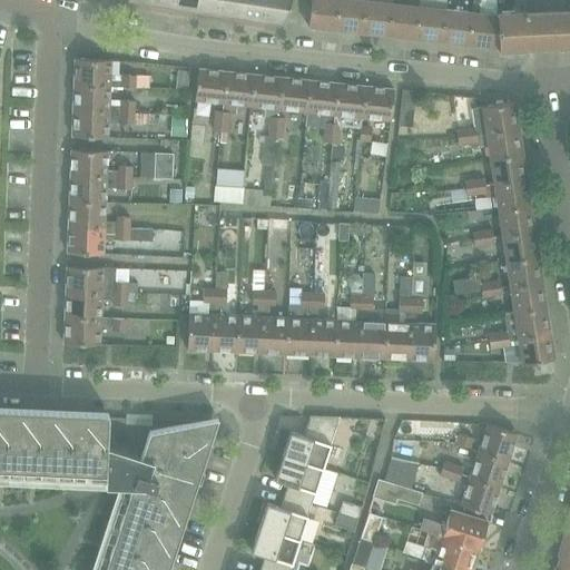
[(173,0),(173,7),(195,10),(196,0),(173,0)]
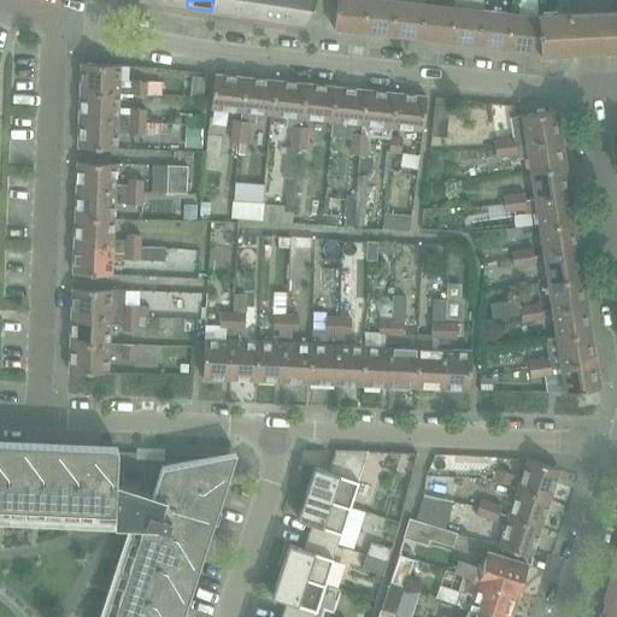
[(212,0),(211,11),(235,15),(238,0),(212,0)]
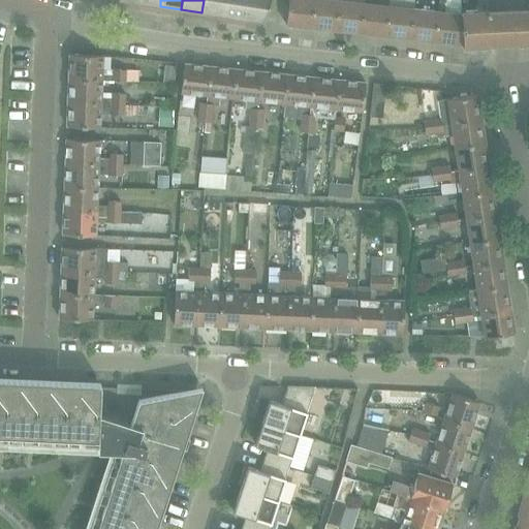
[(204,0),(201,12),(223,16),(224,0),(204,0)]
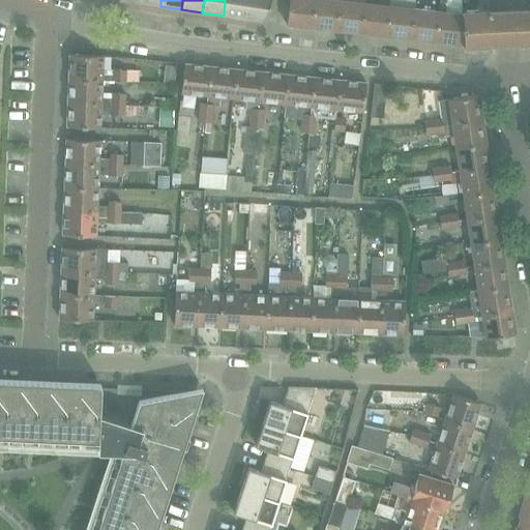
[(246,0),(225,0),(224,16),(244,19),(246,0)]
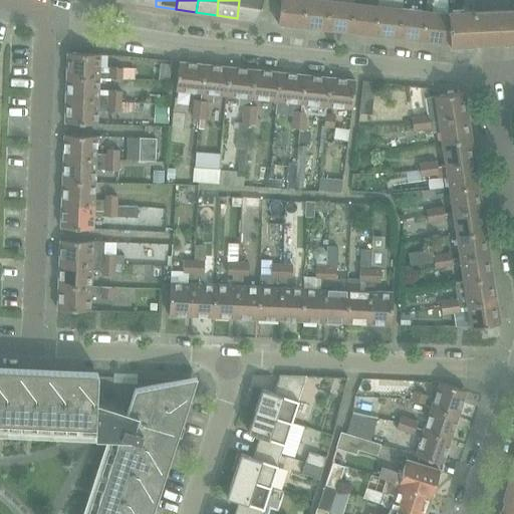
[(261,0),(239,0),(237,18),(256,21),(261,0)]
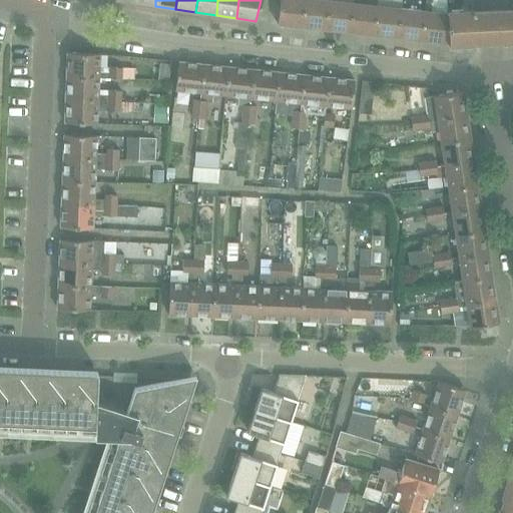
[(279,0),(277,24),(303,27),(305,0),(279,0)]
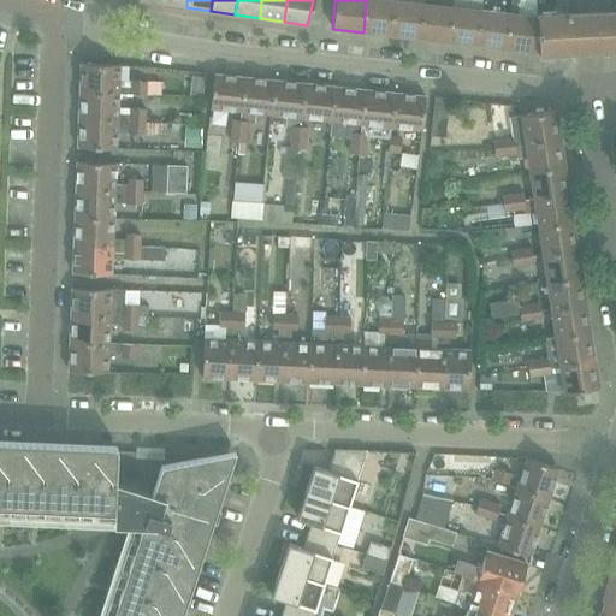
[(396,0),(391,0),(366,0),(363,33),(392,35),(396,0)]
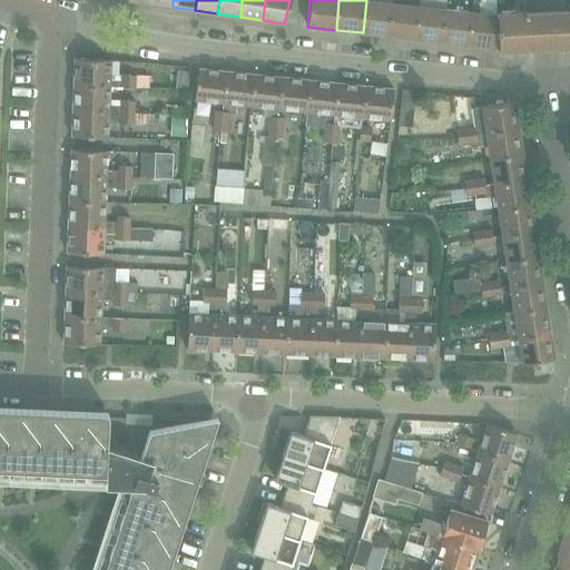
[(393,3),(366,0),(363,32),(390,36),(393,3)]
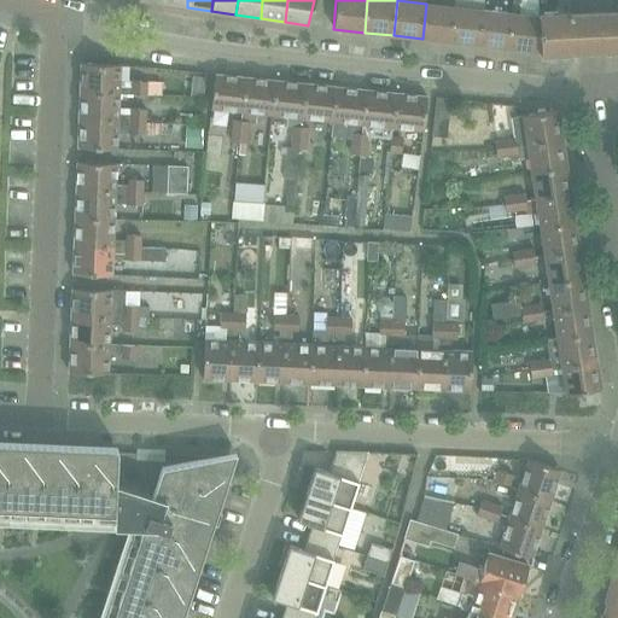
[(426,0),(426,4),(423,39),(450,41),(454,7),(454,0),(426,0)]
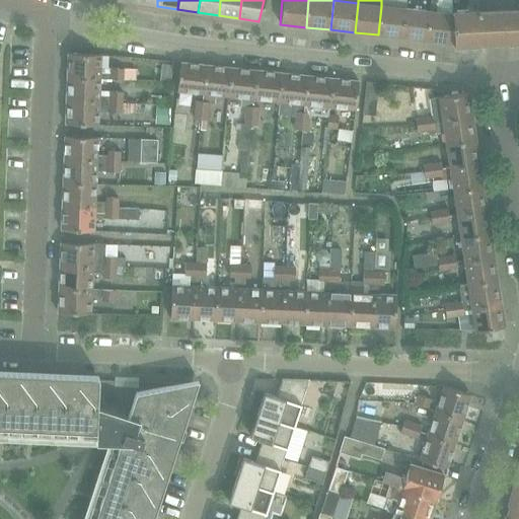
[(431,0),(430,11),(427,41),(453,44),(452,14),(438,12),(439,0),(431,0)]
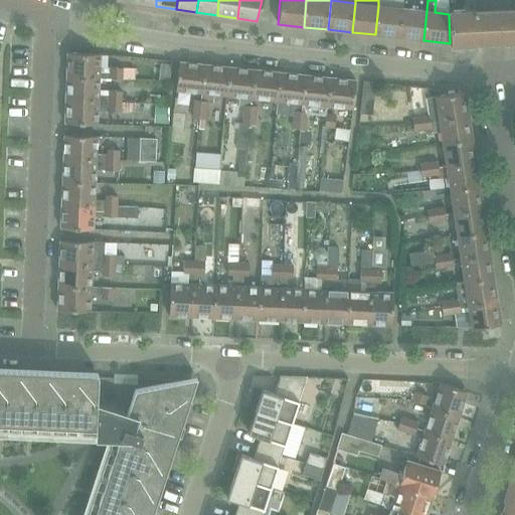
[(402,8),(378,6),(375,34),(399,37),(402,8)]
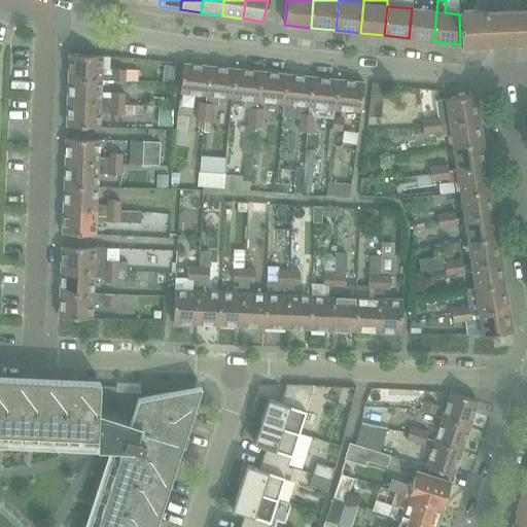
[(436,11),(412,8),(409,38),(433,41),(436,11)]
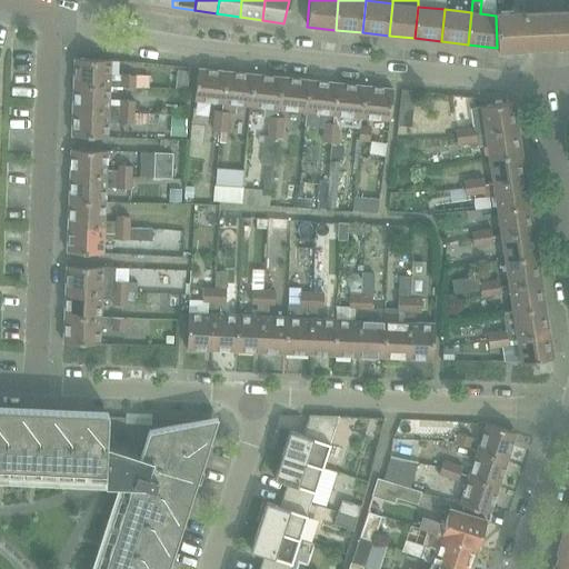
[(568,9),(541,11),(496,13),(496,16),(497,48),(497,50),(545,48),(568,47),(568,9)]
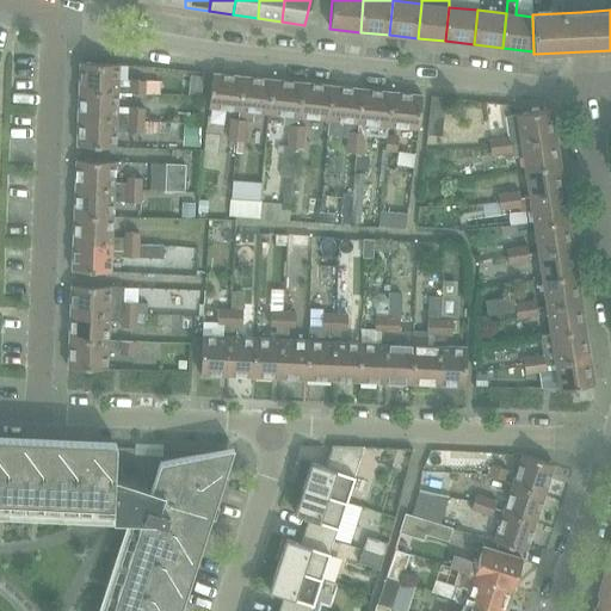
[(118,65),(80,62),(79,91),(117,92),(117,93),(154,94),(155,81),(118,80),(118,65)]
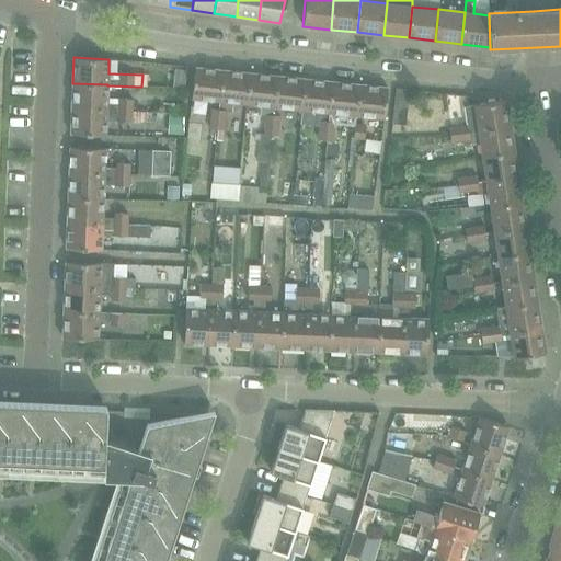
[(224,70),(195,68),(192,98),(220,101),(224,70)]
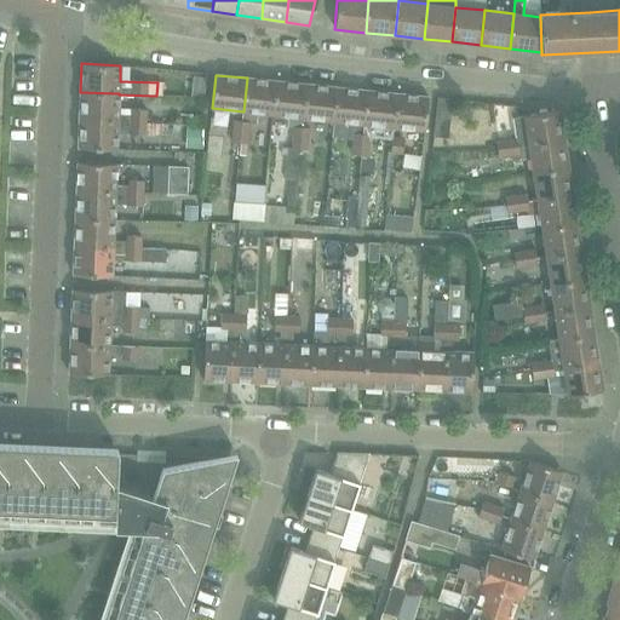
[(277,81),(247,78),(244,112),(241,143),(239,154),(246,155),(247,144),(248,144),(251,125),(256,125),(257,113),(274,115),(277,81)]
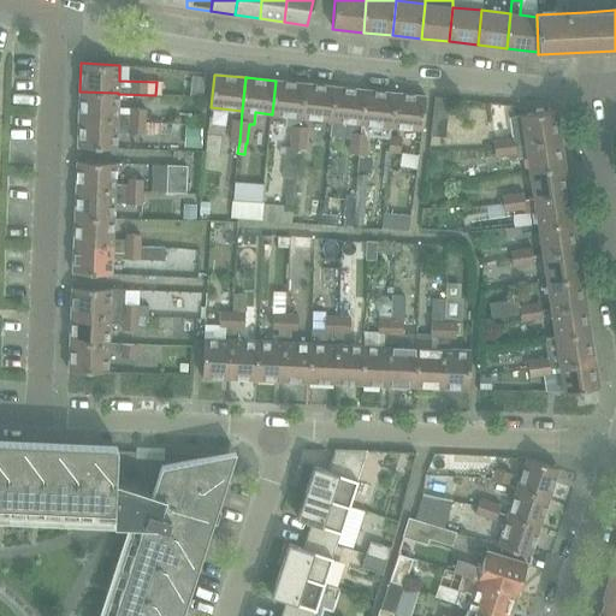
[(272,114),(286,116),(285,126),(292,128),(290,147),(298,148),(301,126),(302,117),(306,84),(276,81),(272,114)]
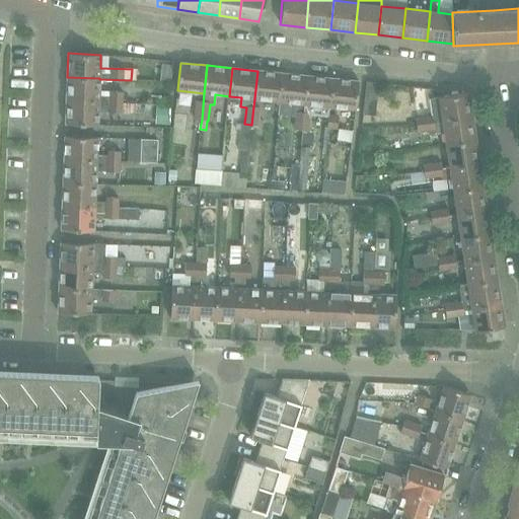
[(282,73),(257,71),(254,98),(279,101),(282,73)]
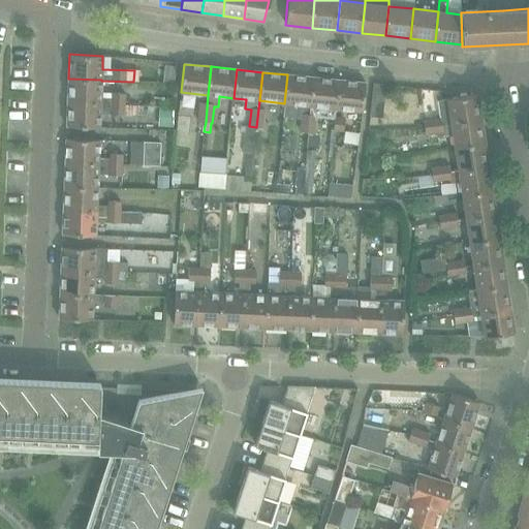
[(313,78),(287,74),(284,103),(299,105),(298,114),(302,115),(301,132),(307,132),(308,132),(313,78)]
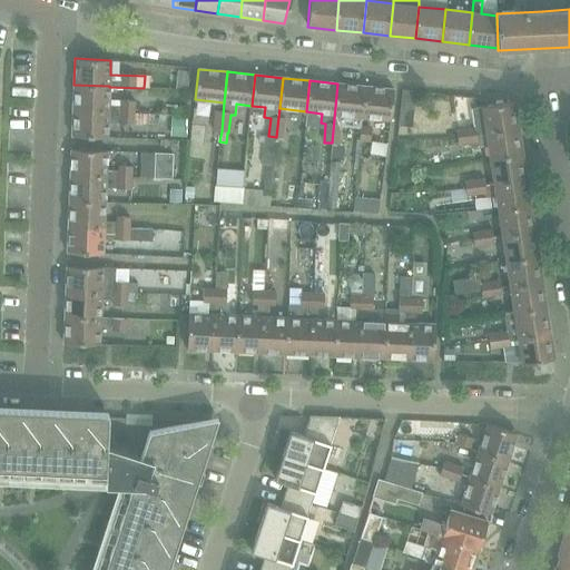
[(365,86),(337,84),(332,143),(331,143),(330,156),(346,158),(349,141),(340,140),(341,125),(362,127),(362,117),(365,86)]
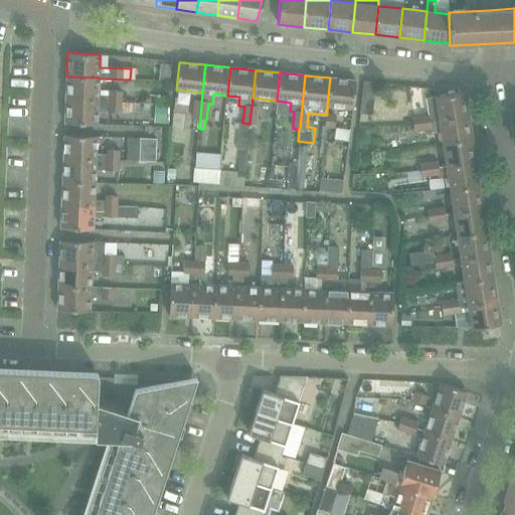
[(99,77),(66,76),(65,100),(122,103),(122,92),(99,91),(99,78),(99,77)]
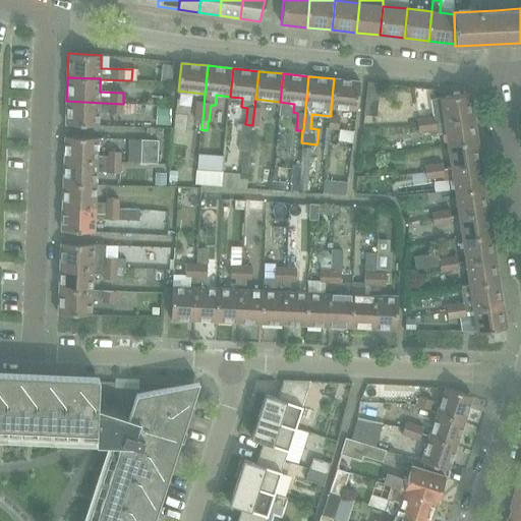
[(359,81),(334,78),(331,107),(356,110),(359,81)]
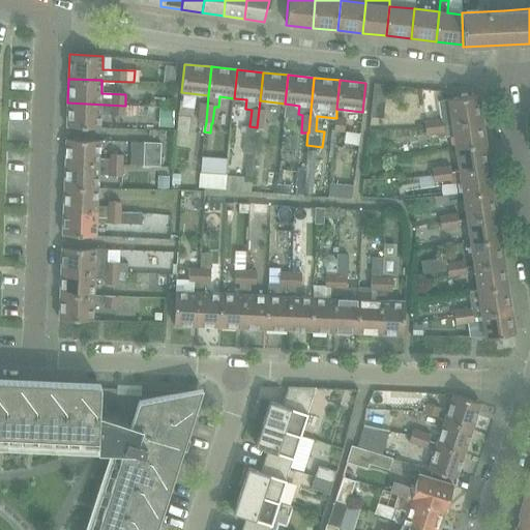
[(374,84),(372,105),(371,117),(383,118),(386,85),(374,84)]
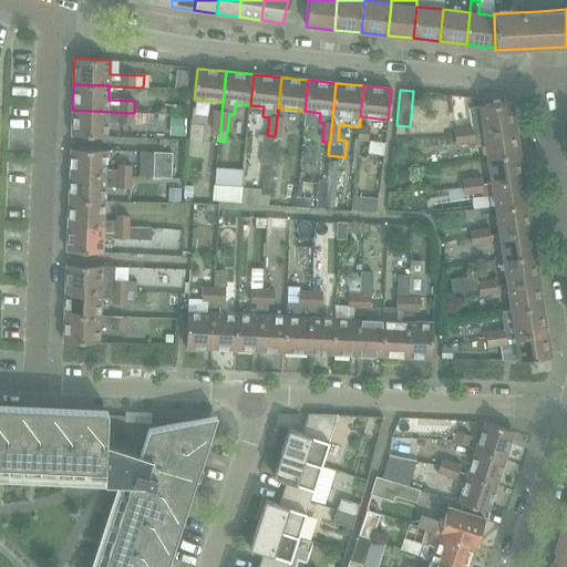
[(511,101),(490,104),(468,107),(471,126),(454,129),(455,136),(515,127),(511,101)]
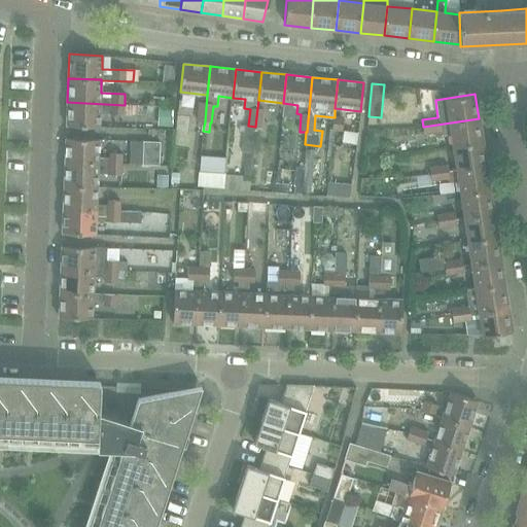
[(139,105),(125,105),(67,102),(66,126),(99,127),(100,114),(138,115),(139,105)]
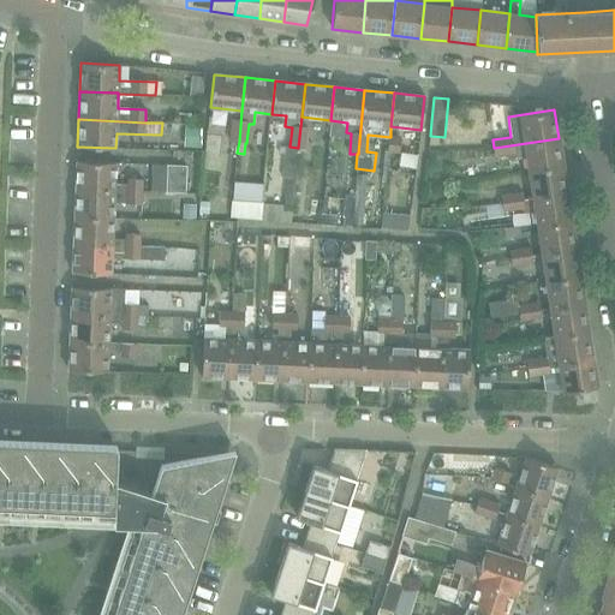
[(231,123),(230,141),(238,142),(240,121),(232,120),(231,123)]
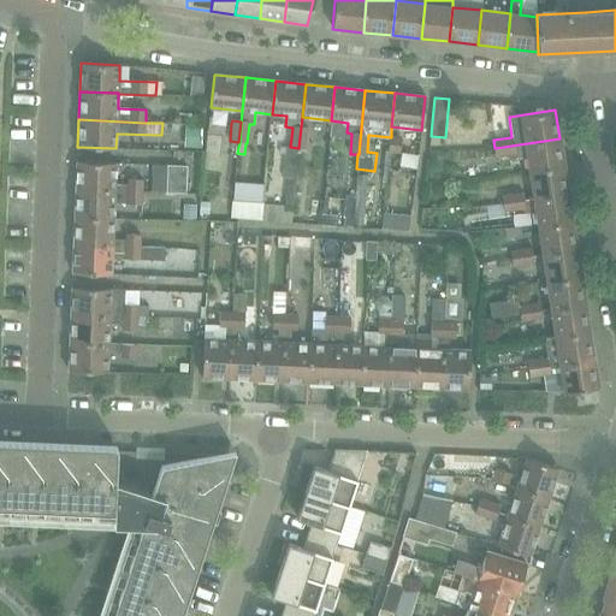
[(301,126),(298,148),(306,149),(308,128),(301,126)]
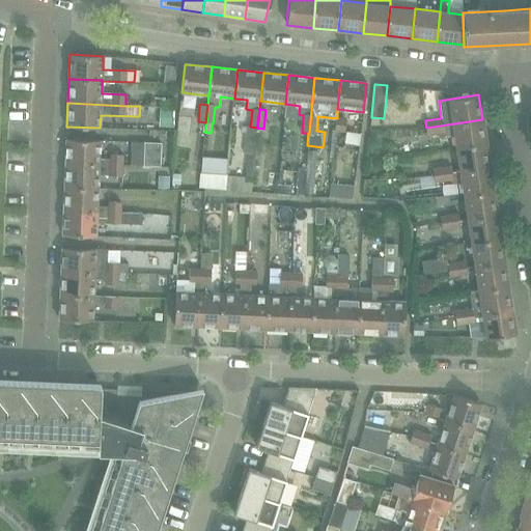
[(160,127),(174,128),(175,110),(161,110),(160,127)]
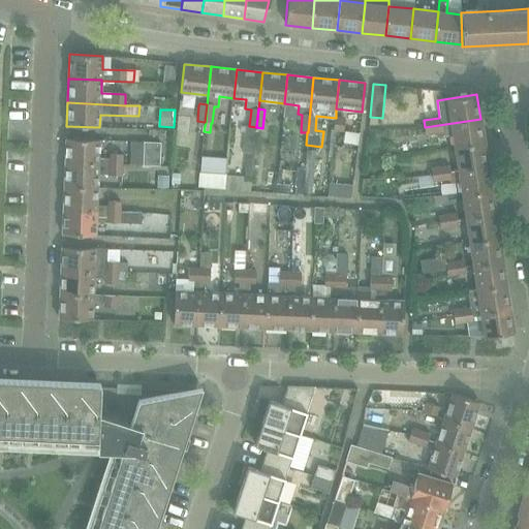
[(344,119),(334,118),(333,131),(343,132),(344,119)]
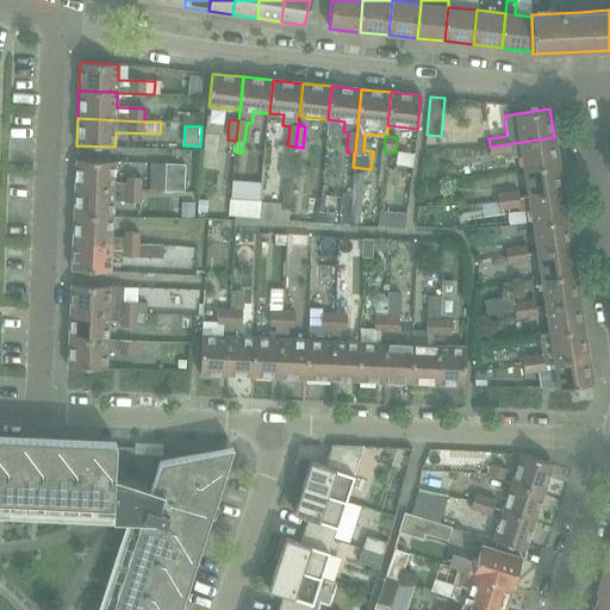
[(558,165),(554,137),(490,147),(491,155),(511,151),(512,157),(522,156),(524,169),(558,165)]
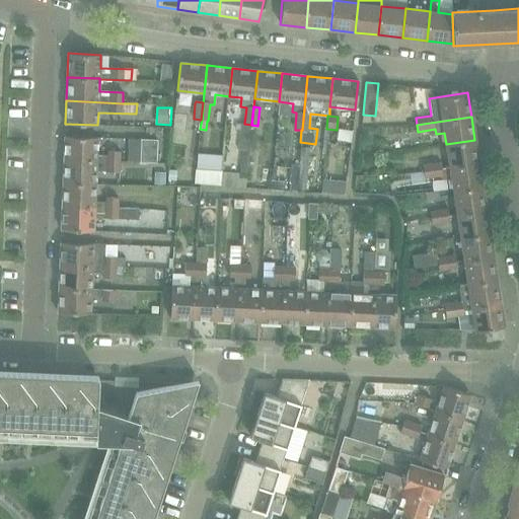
[(236,123),(236,130),(240,131),(237,160),(240,161),(247,161),(251,125),(244,124),(236,123)]
